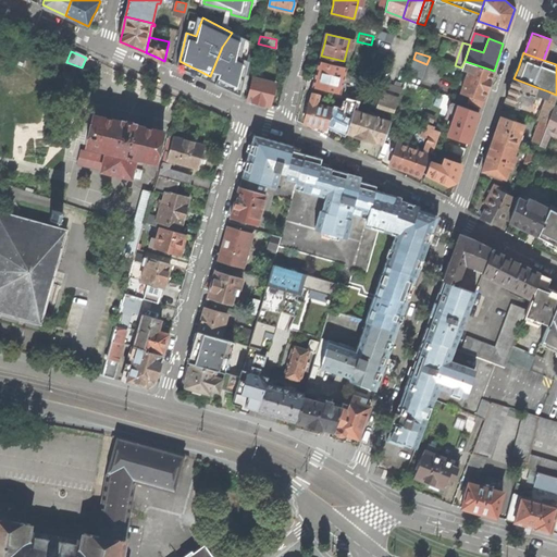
[(426,64),(413,59),(410,66),(424,71),(426,64)]
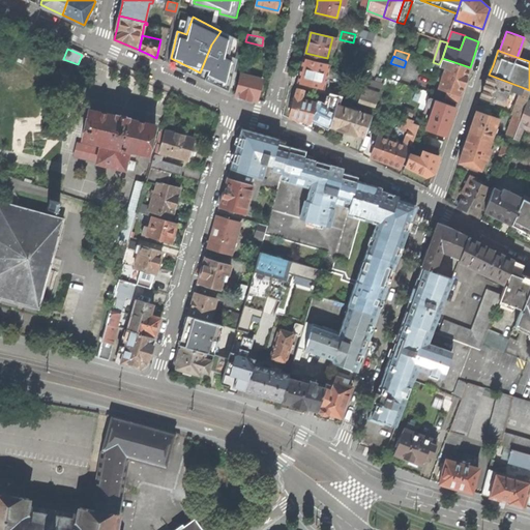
[(298,83),(323,89),(328,63),(304,57),(301,70),(298,83)]
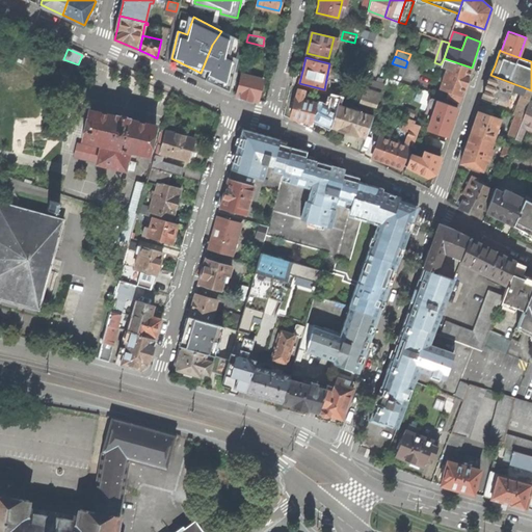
[(450,90),(462,95),(466,84),(472,68),(444,58),(441,64),(441,65),(448,68),(441,87),(450,90)]
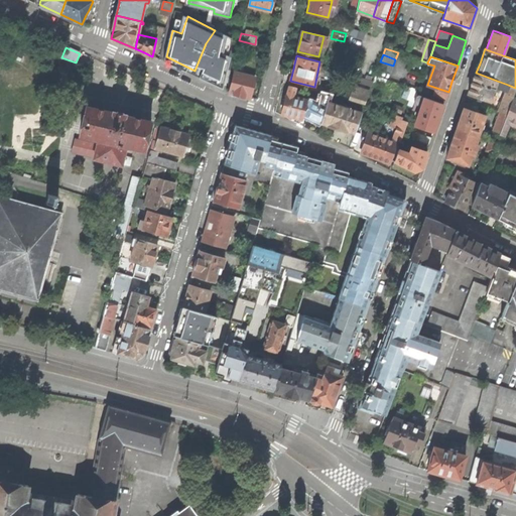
[(378,69),(391,73),(393,66),(380,61),(378,69)]
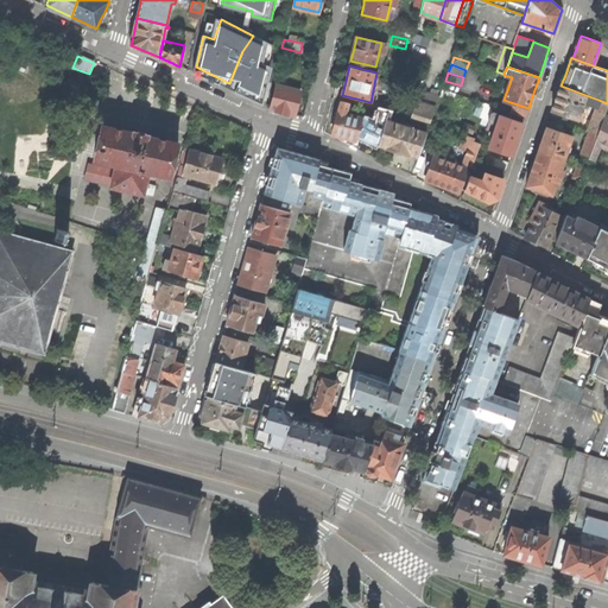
[(297,102),(301,90),(276,84),(270,107),(295,114),(297,102)]
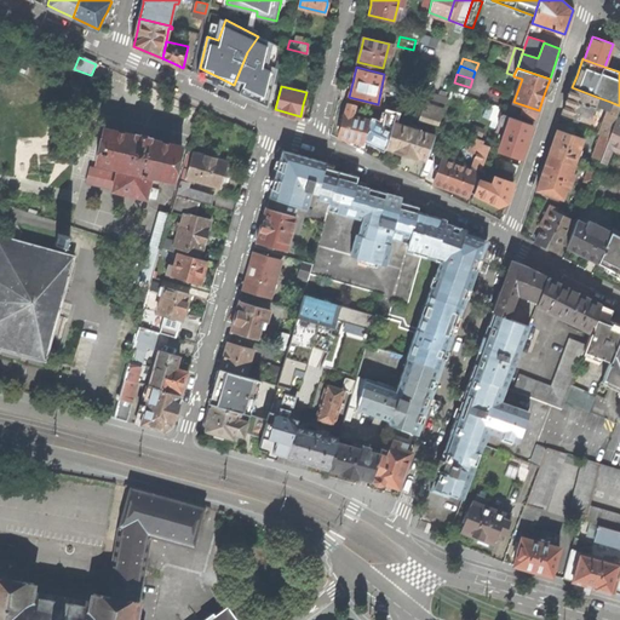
[(595,103),(597,97),(572,87),(567,99),(562,113),(587,122),(595,103)]
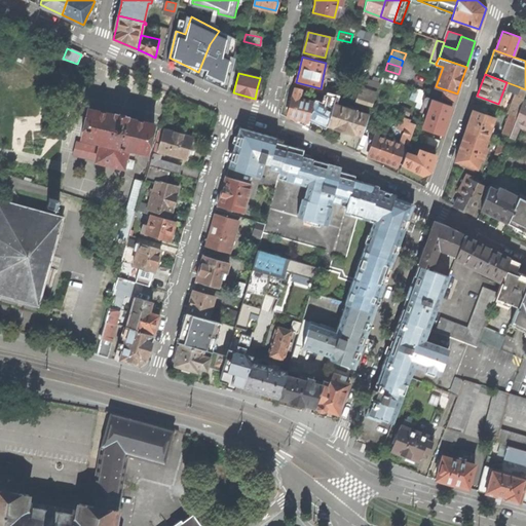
[(378,89),(380,82),(369,79),(366,86),(378,89)]
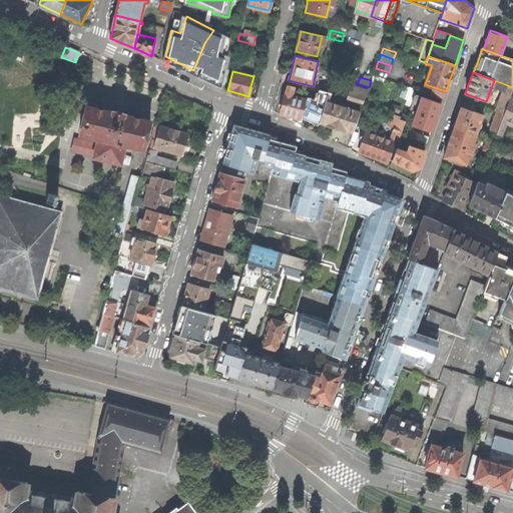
[(504,89),(505,84),(494,80),(492,85),(504,89)]
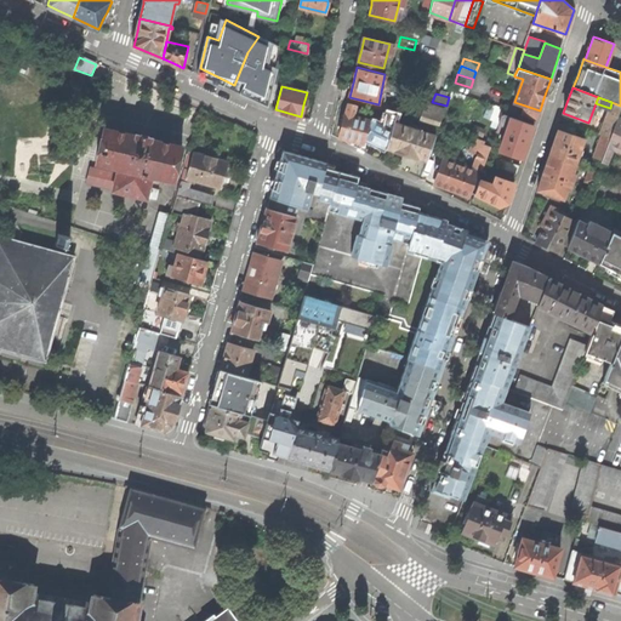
[(387,101),(385,110),(386,112),(397,114),(400,104),(387,101)]
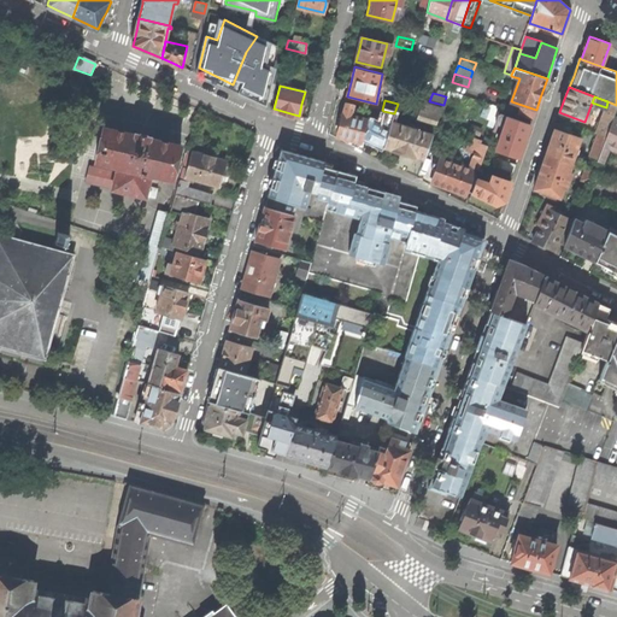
[(616,106),(616,105),(607,101),(606,107),(597,133),(598,133),(606,136),(613,116),(616,106)]
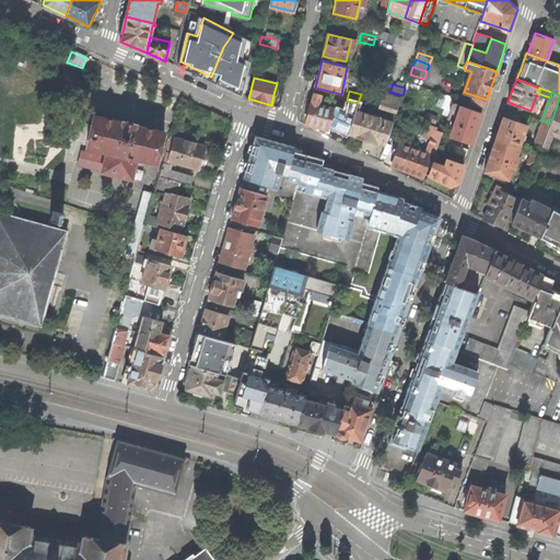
[(397,109),(401,98),(384,93),(381,104),(397,109)]
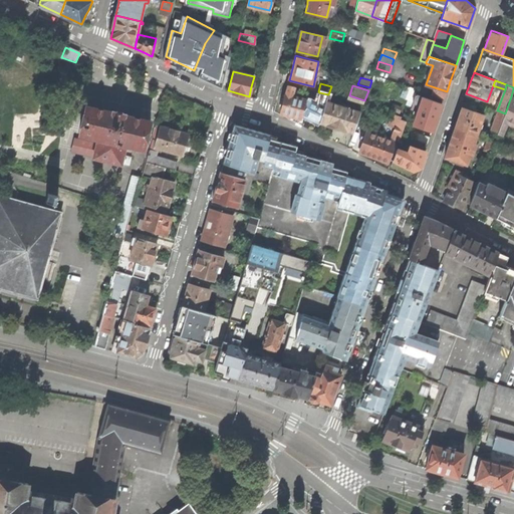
[(444,98),(447,91),(435,87),(432,94),(444,98)]
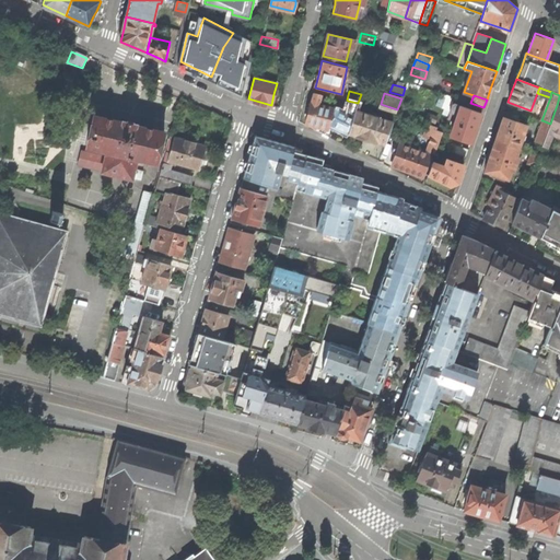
[(319,104),(321,100),(312,97),(310,108),(305,125),(327,130),(328,125),(333,108),(333,107),(319,104)]
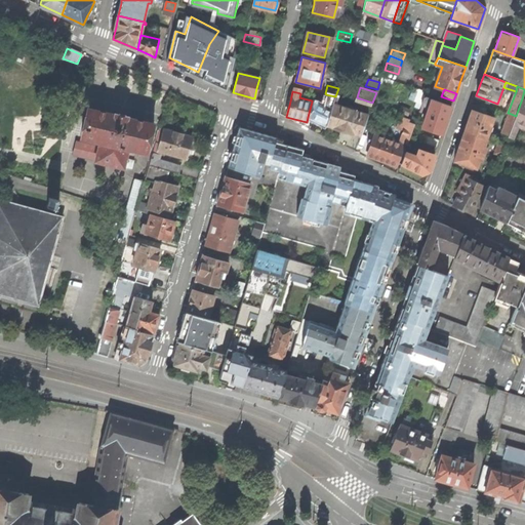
[(326,125),(333,104),(335,96),(326,94),(323,107),(318,104),(312,102),(308,117),(317,121),(326,125)]
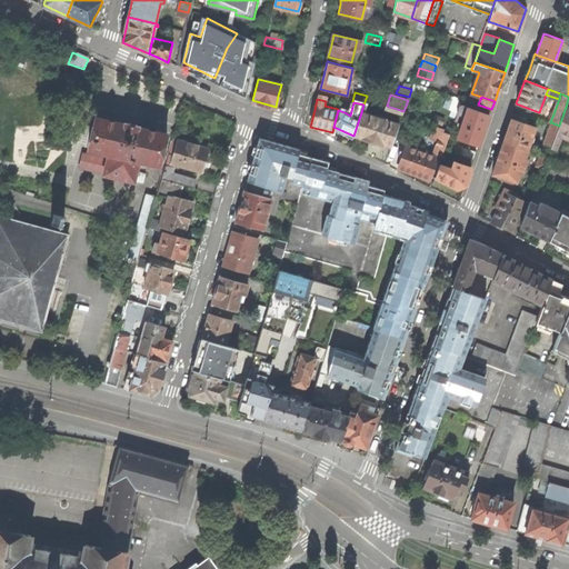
[(465,116),(468,107),(460,105),(457,112),(465,116)]
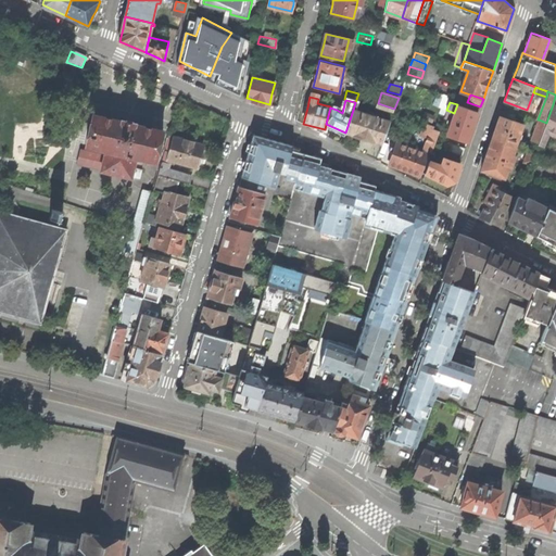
[(454,113),(451,124),(453,125),(451,133),(450,136),(468,142),(472,128),(478,112),(457,104),(454,113)]
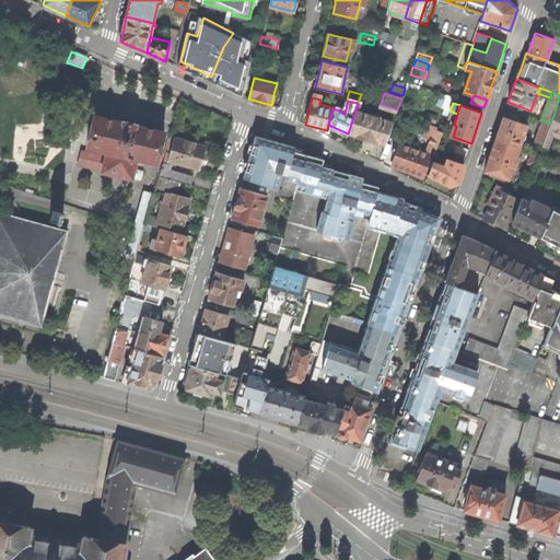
[(550,124),(547,132),(552,135),(559,137),(559,106),(557,105),(550,124)]
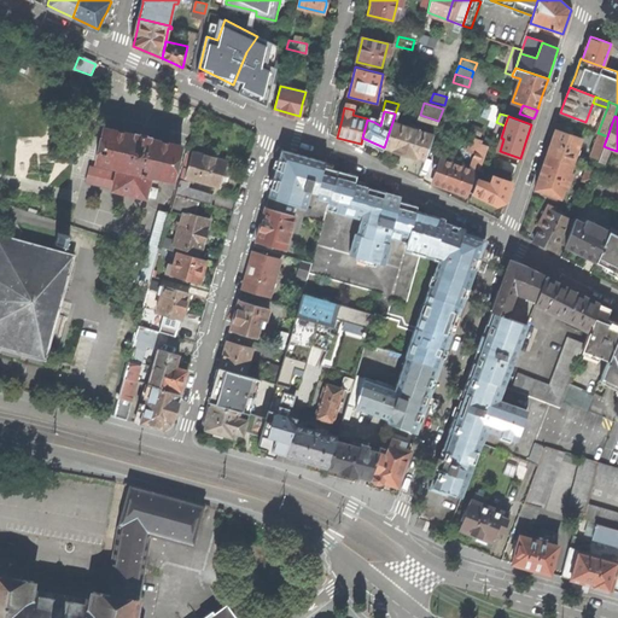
[(433,135),(419,130),(406,126),(392,122),(384,147),(407,153),(425,159),(433,135)]
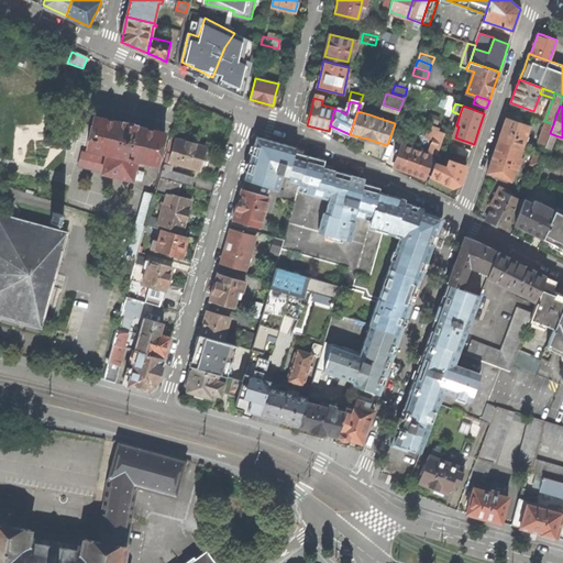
[(138,161),(157,165),(165,133),(136,127),(138,125),(123,121),(123,123),(95,117),(88,148),(108,153),(103,173),(102,173),(132,180),(138,161)]
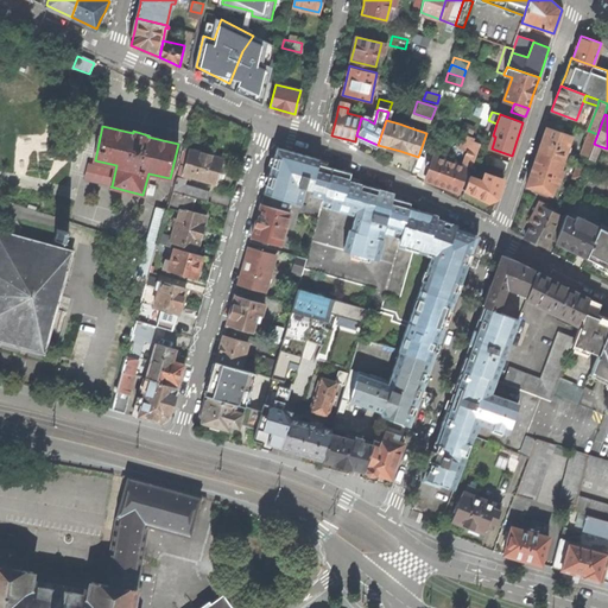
[(543,139),(538,152),(563,160),(571,134),(546,126),(543,139)]
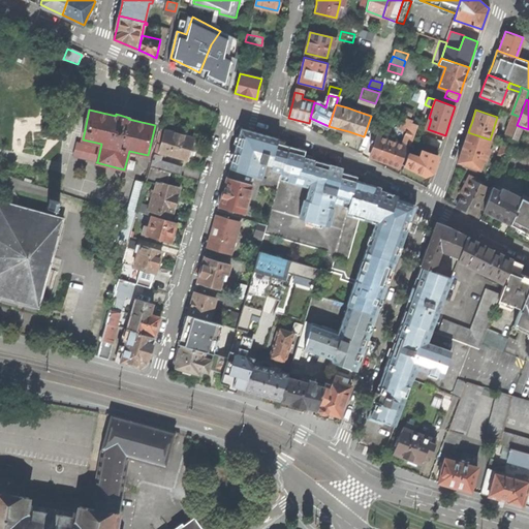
[(505,133),(512,135),(517,125),(520,117),(512,114),(505,133)]
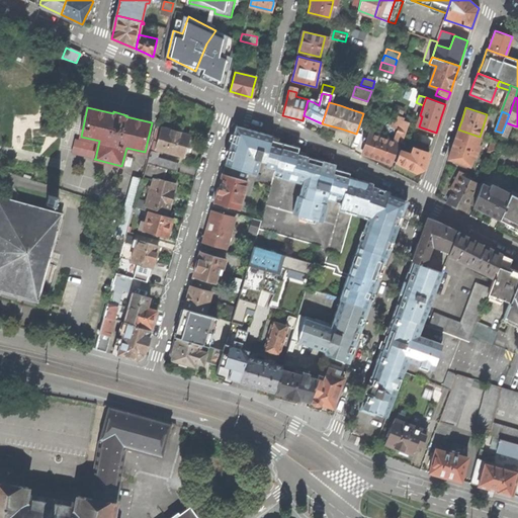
[(399,131),(406,133),(409,122),(403,120),(399,131)]
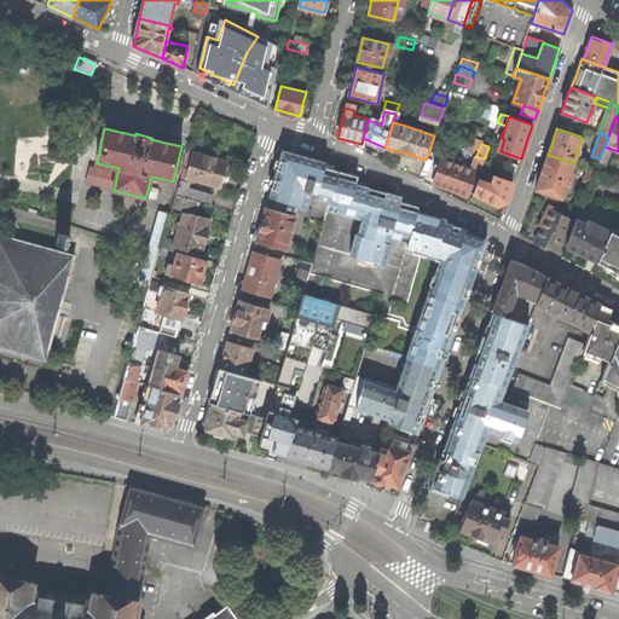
[(606,163),(611,149),(605,146),(600,158),(599,161),(606,163)]
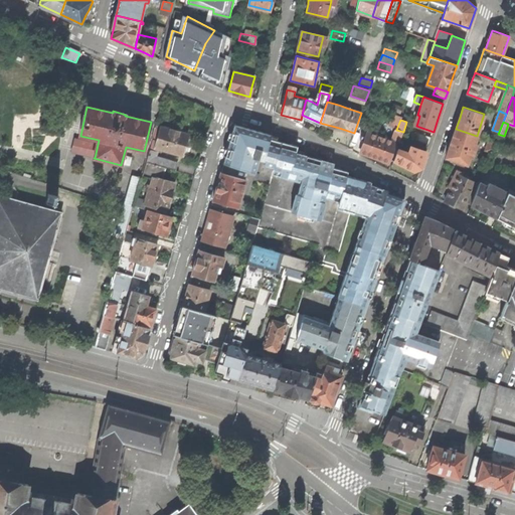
[(223,164),(254,173),(261,154),(268,157),(265,165),(274,168),(282,143),(270,140),(271,135),(260,132),(234,125),(223,164)]
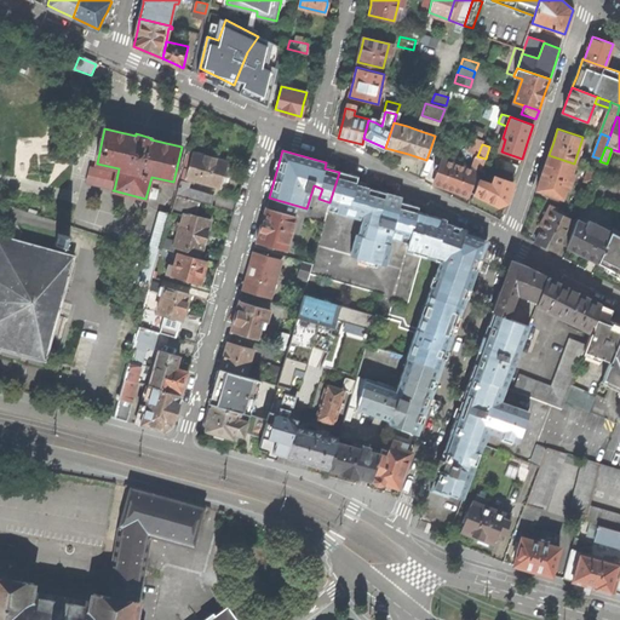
[(188,151),(176,195),(199,202),(211,206),(214,196),(188,189),(190,179),(219,187),(222,177),(227,162),(188,151)]
